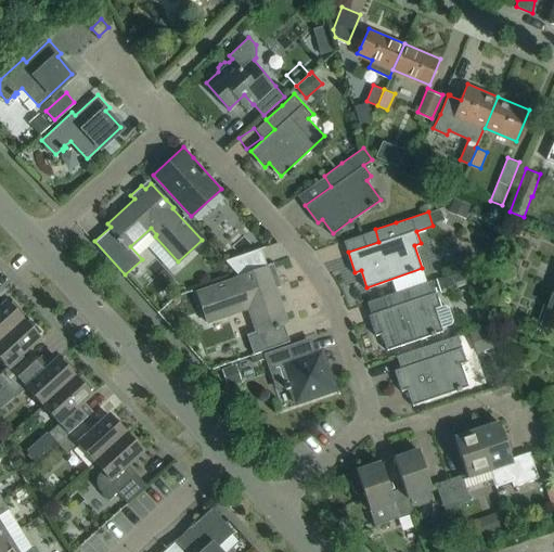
[(261,246),(241,254),(226,259),(237,272),(267,262),(261,246)]
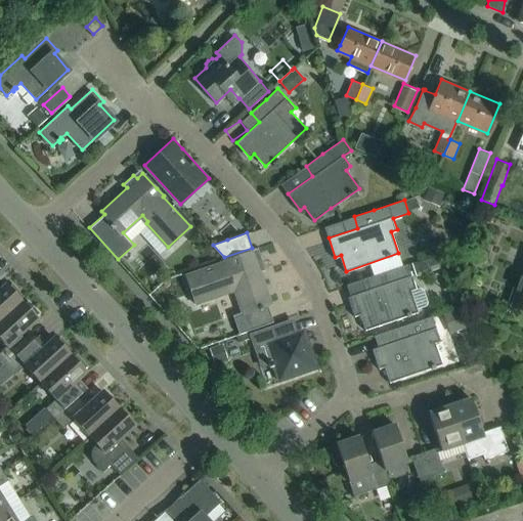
[(271,303),(269,296),(260,270),(265,269),(261,256),(256,257),(253,250),(234,257),(224,260),(186,273),(197,303),(226,292),(225,289),(233,286),(243,311),(233,314),(240,333),(273,321),(268,304),(271,303)]
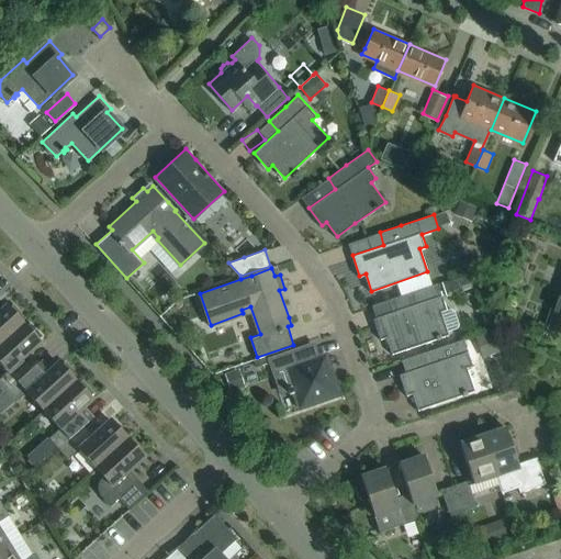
[(504,274),(491,269),(485,283),(500,288),(504,274)]
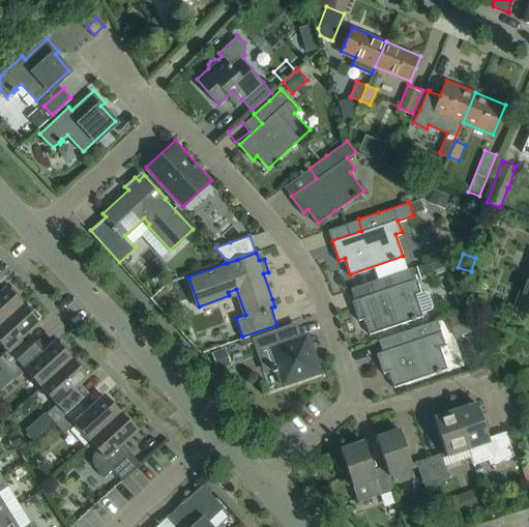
[(437,272),(448,268),(444,255),(433,259),(437,272)]
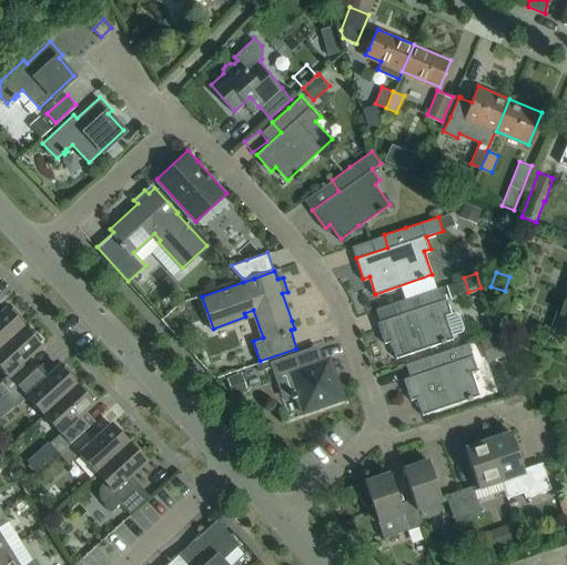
[(443,285),(426,291),(405,298),(409,310),(377,321),(385,342),(391,340),(396,356),(454,338),(453,334),(462,331),(464,325),(459,312),(455,311),(452,312),(443,285)]
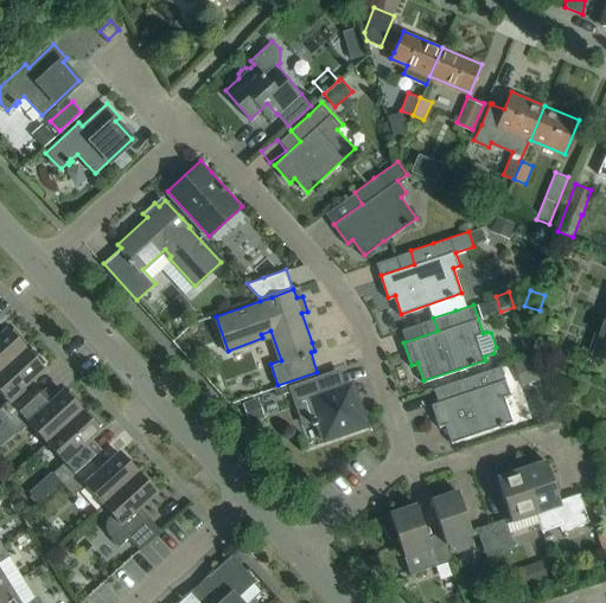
[(605,321),(601,334),(597,332),(592,346),(597,348),(595,353),(605,357),(605,321)]
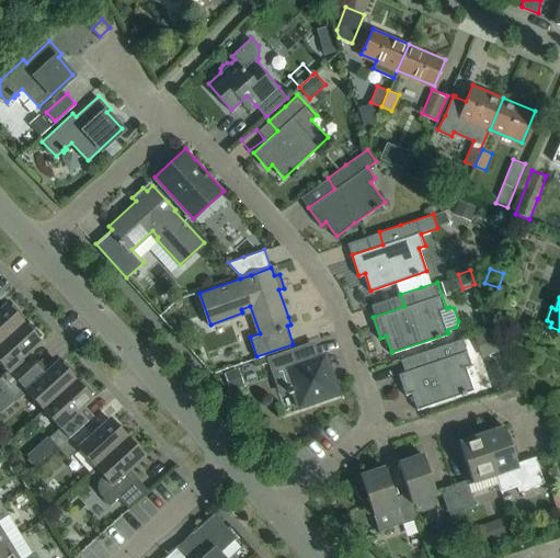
[(0,342),(24,321),(22,319),(25,316),(13,303),(10,306),(7,303),(0,308),(0,342)]
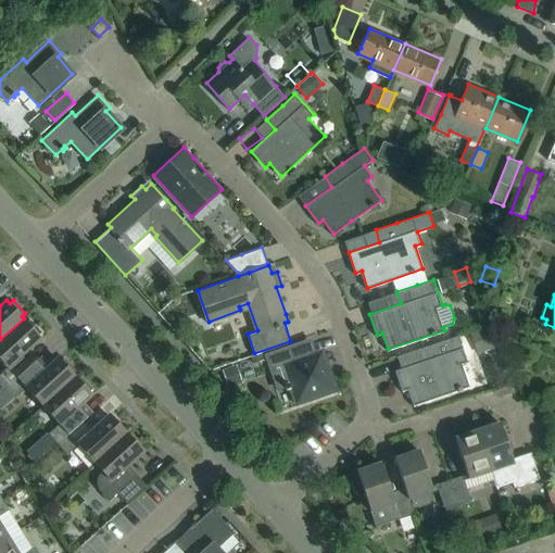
[(24,318),(0,339),(0,356),(8,365),(0,373),(0,378),(7,386),(28,366),(20,357),(41,338),(38,335),(41,330),(30,317),(26,322),(24,318)]
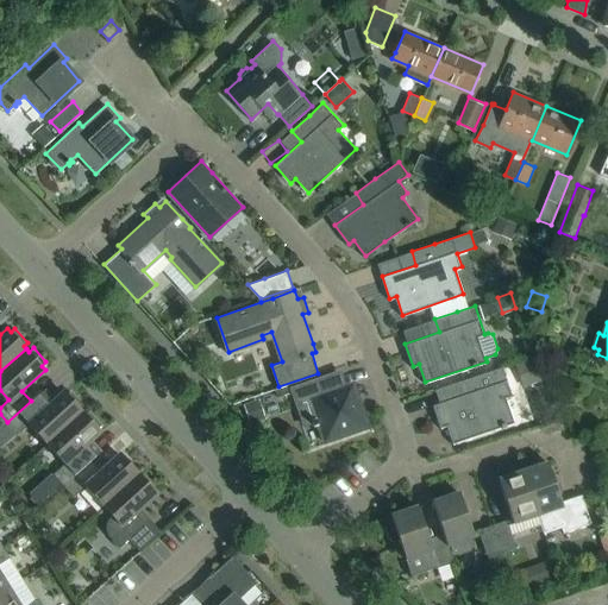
[(502,366),(484,372),(434,389),(439,402),(433,404),(440,427),(447,424),(453,442),(502,427),(507,426),(507,424),(514,422),(506,397),(513,395),(502,366)]
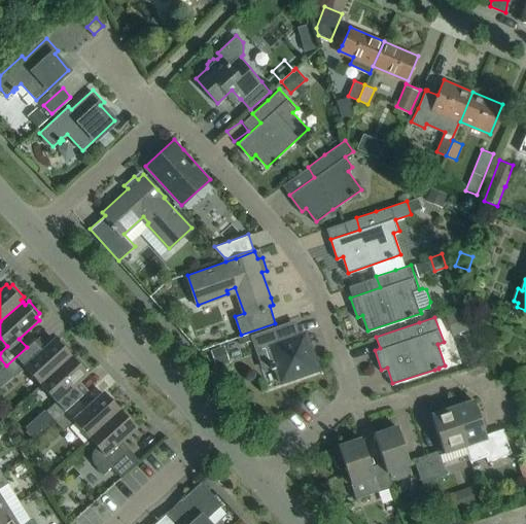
[(281,381),(318,369),(314,355),(314,354),(311,344),(310,345),(306,330),(297,334),(293,321),(253,336),(264,367),(275,362),(281,381)]
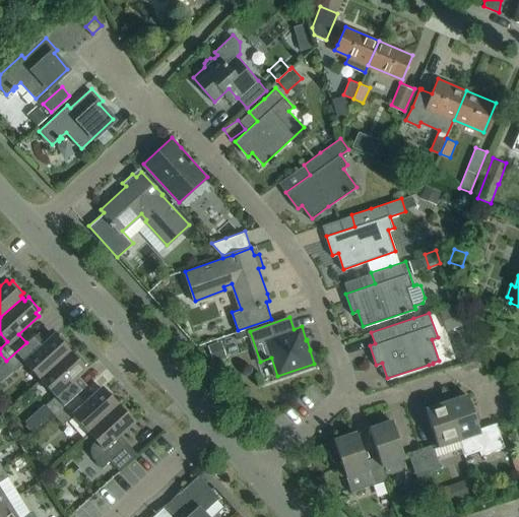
[(41,378),(70,350),(68,348),(71,345),(61,333),(57,336),(55,333),(47,339),(40,331),(26,342),(6,361),(15,371),(25,362),(41,378)]
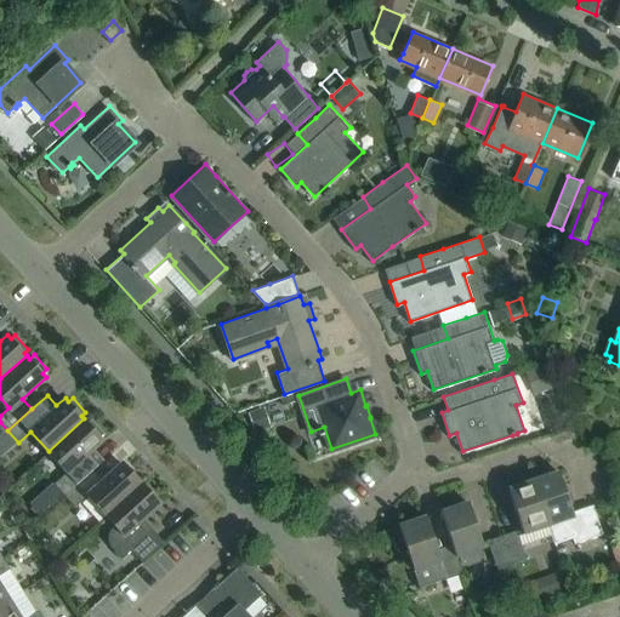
[(64,493),(89,472),(79,462),(103,440),(100,436),(104,432),(91,418),(87,422),(84,418),(49,451),(66,472),(53,483),(64,493)]
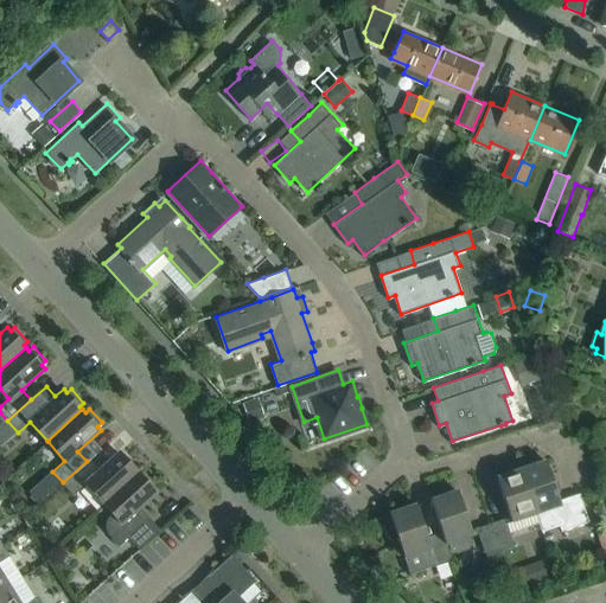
[(103,502),(139,470),(120,450),(96,472),(87,461),(63,482),(74,494),(85,483),(103,502)]
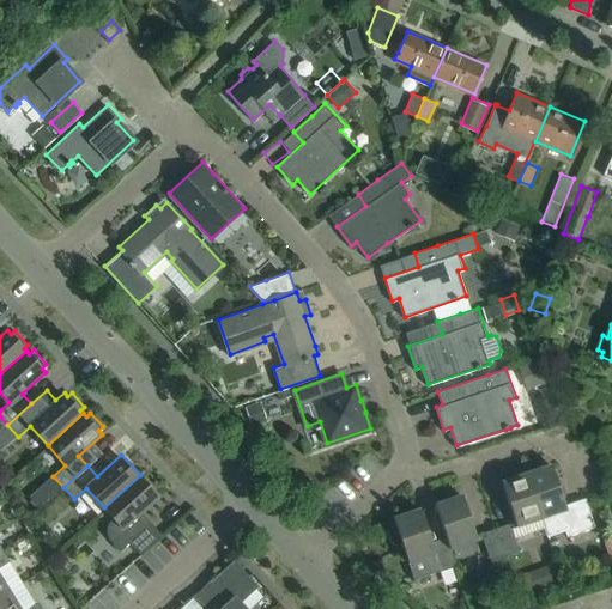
[(527,473),(543,517),(559,512),(567,535),(595,525),(586,497),(570,503),(571,505),(567,506),(552,464),(527,473)]
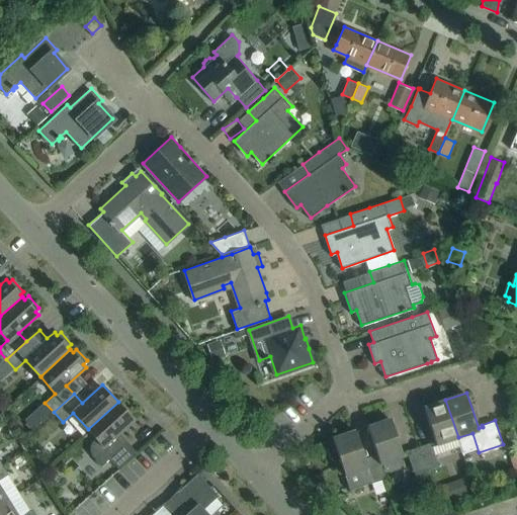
[(437,445),(458,437),(445,400),(424,407),(437,445)]
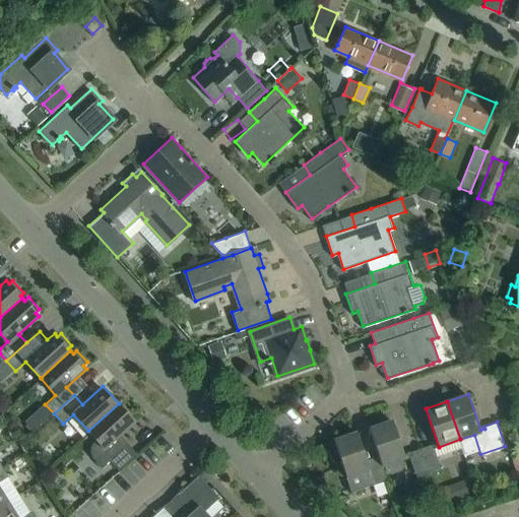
[(119,403),(88,431),(95,439),(92,442),(90,447),(90,451),(91,456),(102,467),(110,459),(120,470),(137,453),(120,434),(134,422),(119,403)]
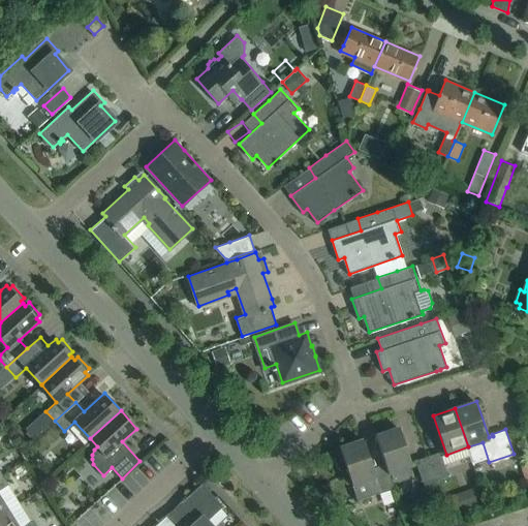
[(399,427),(375,435),(385,463),(389,473),(390,473),(391,473),(393,478),(398,482),(408,478),(412,471),(410,466),(412,466),(399,427)]
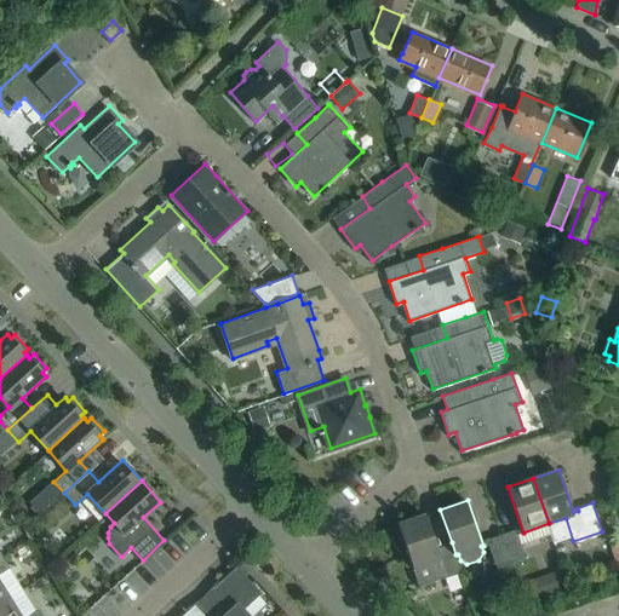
[(456,554),(452,542),(436,547),(425,513),(397,523),(400,528),(395,529),(391,535),(396,547),(401,550),(406,548),(419,585),(462,570),(457,554),(456,554)]
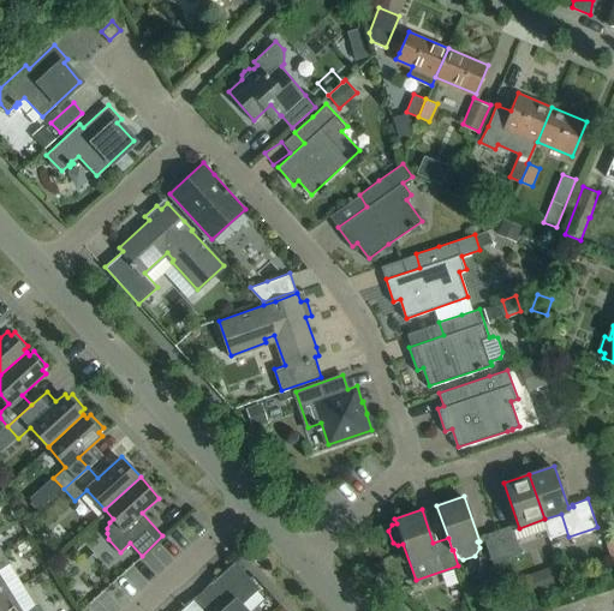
[(507,557),(517,555),(522,552),(512,523),(498,529),(507,557)]
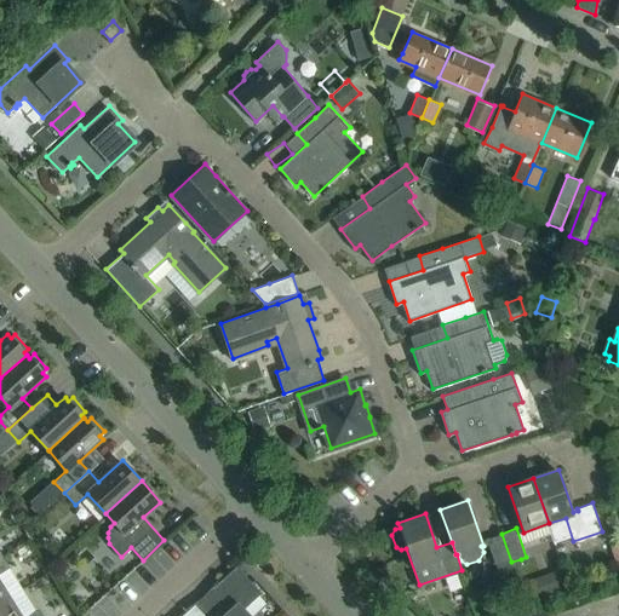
[(497,566),(511,562),(502,534),(487,539),(497,566)]
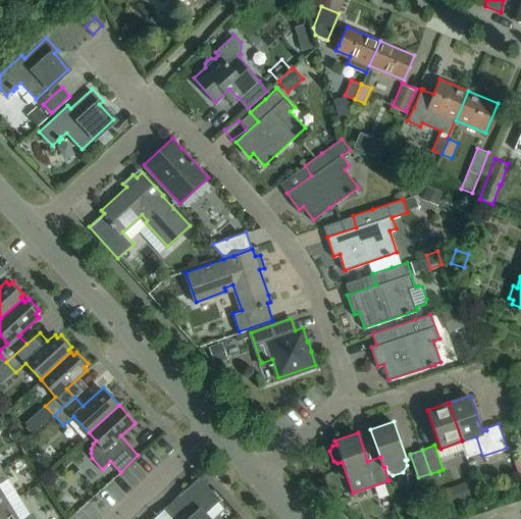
[(0,507),(8,503),(0,488),(0,481),(8,477),(2,466),(0,467),(0,507)]
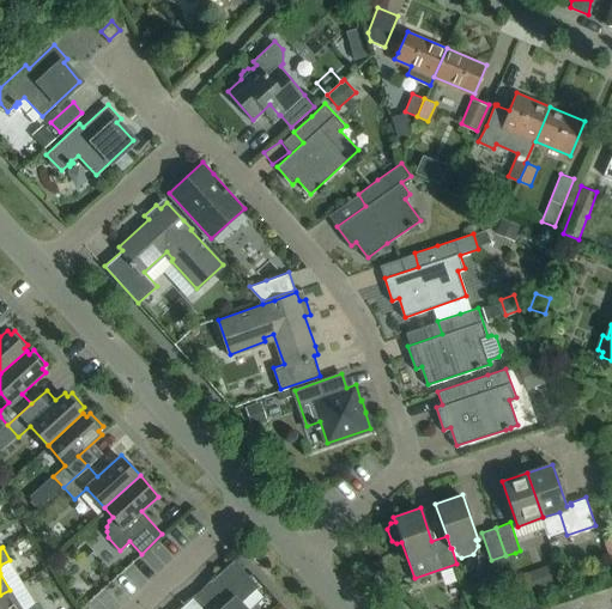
[(36,548),(26,554),(35,567),(44,561),(36,548)]
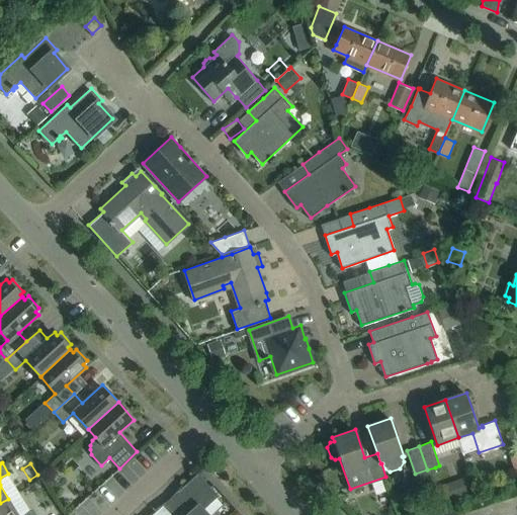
[(185,514),(209,514),(203,508),(219,495),(198,473),(170,498),(185,514)]
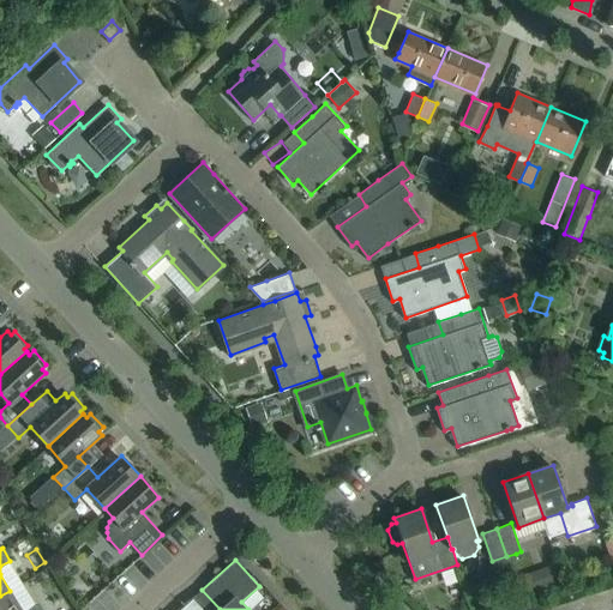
[(220,609),(202,590),(179,609),(220,609)]
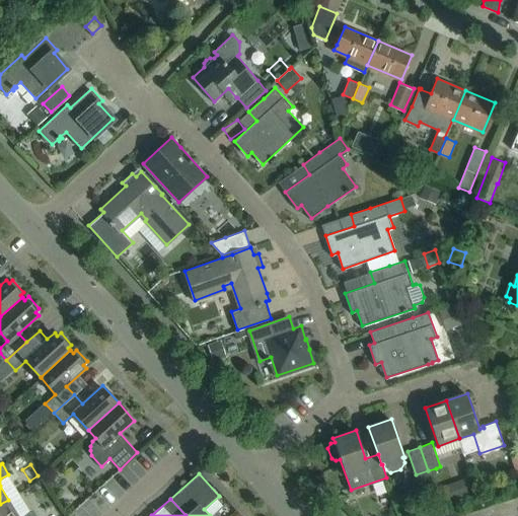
[(18,515),(8,500),(0,504),(0,515),(34,515),(31,510),(21,515),(18,515)]
